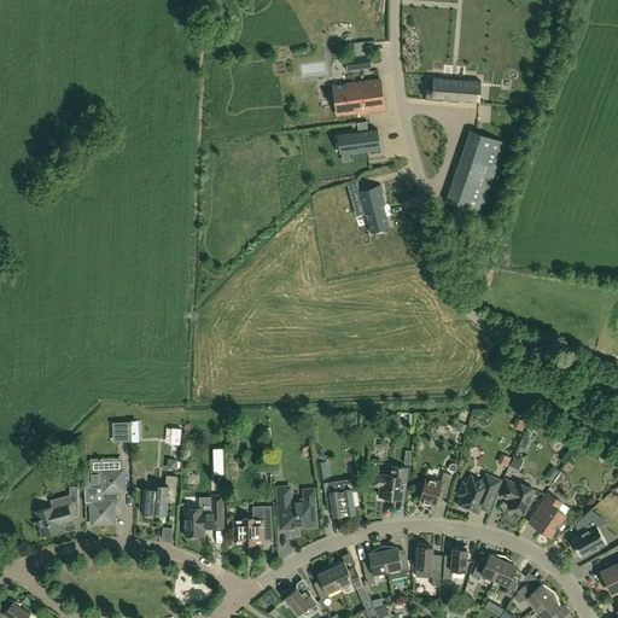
[(354,58),(356,69),(371,66),(368,56),(354,58)]
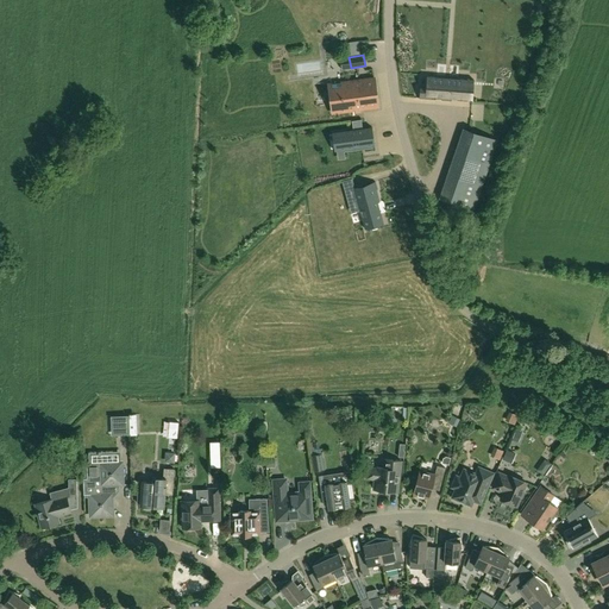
[(418,64),(415,85),(451,88),(451,95),(470,96),(472,61),(453,60),(453,67),(418,64)]
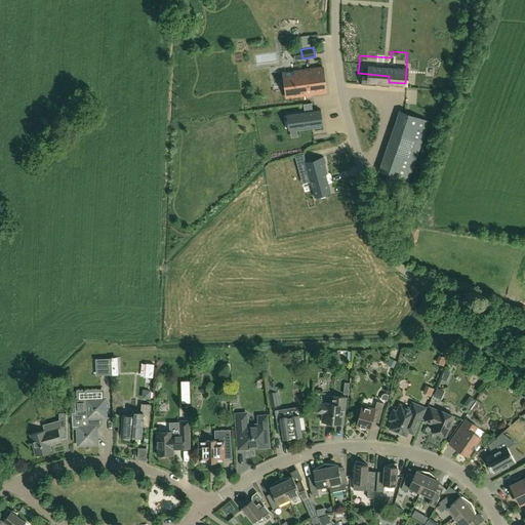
[(326,92),(322,67),(283,73),(287,97),(326,92)]
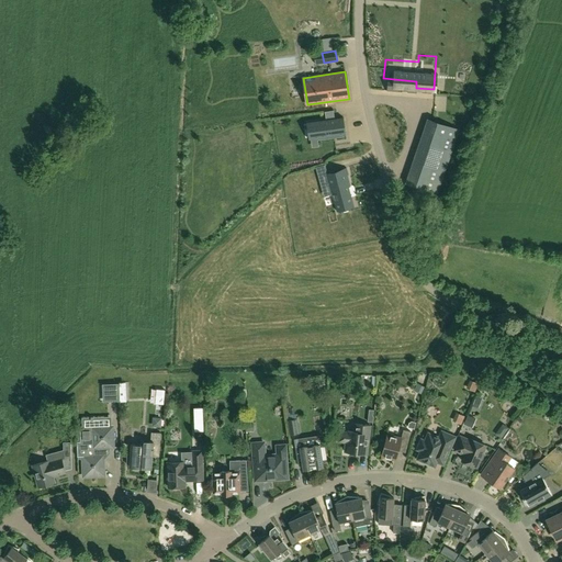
[(346,134),(344,117),(306,123),(308,123),(311,138),(308,138),(308,139),(346,134)]
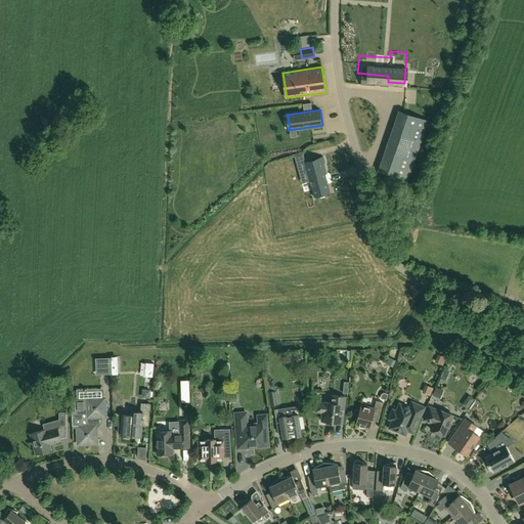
[(399,111),(392,131),(422,141),(429,121),(399,111)]
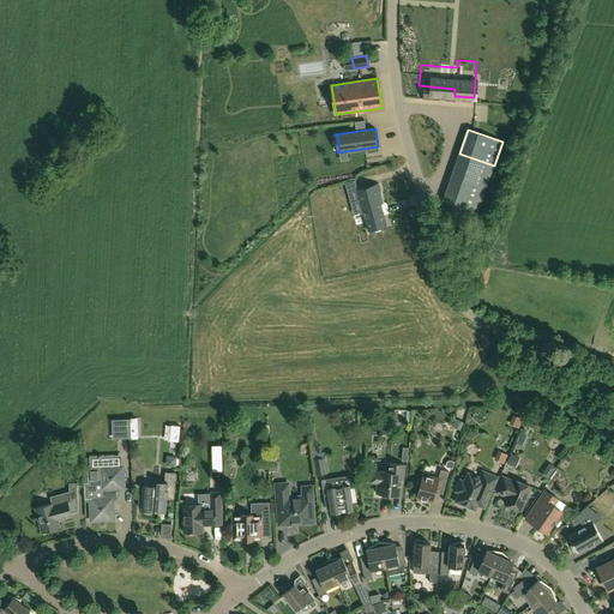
[(380,191),(379,184),(356,190),(368,232),(387,226),(381,204),(383,204),(379,192),(380,191)]
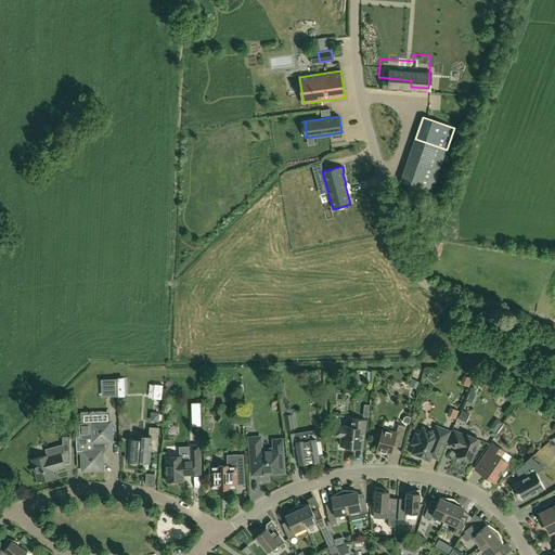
[(404,169),(400,182),(426,191),(433,193),(434,188),(437,180),(404,169)]
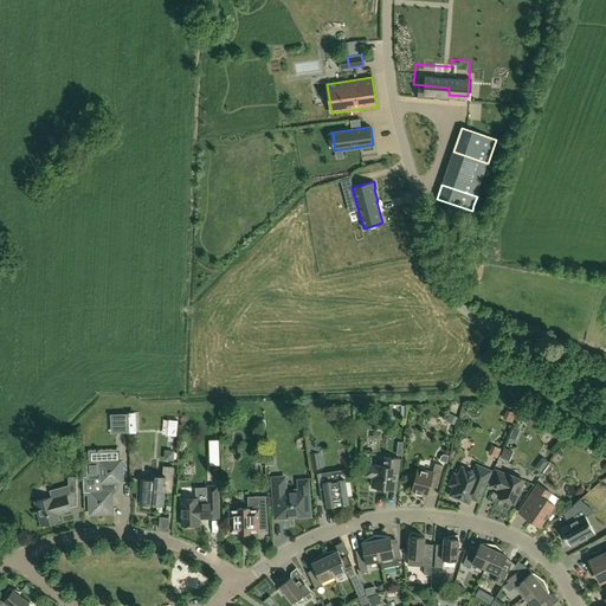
[(126,413),(110,414),(111,431),(127,431),(126,413)]
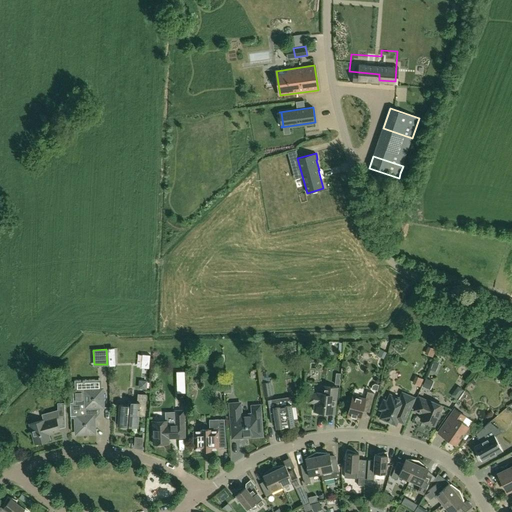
[(147,389),(147,381),(138,380),(138,389),(147,389)]
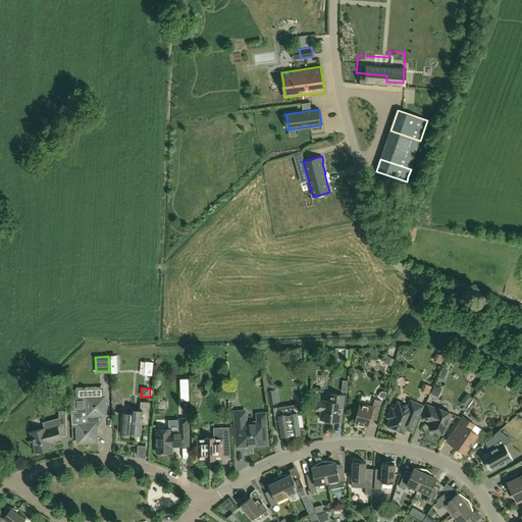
[(268,404),(277,402),(275,388),(267,390),(268,404)]
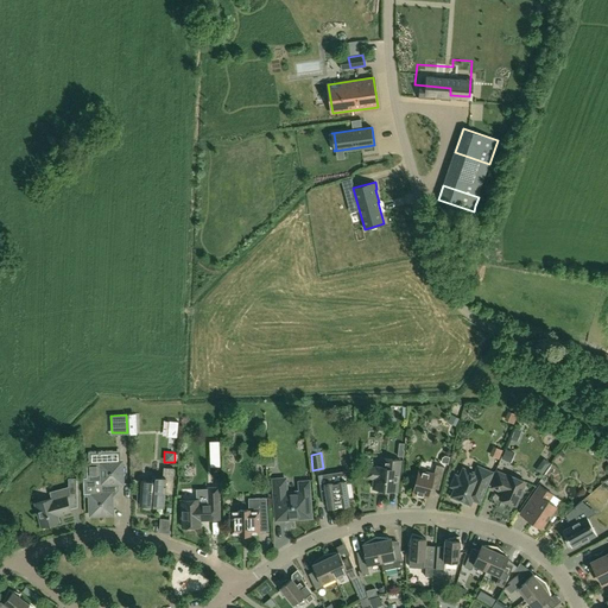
[(388,491),(397,492),(400,460),(384,458),(384,467),(375,466),(374,468),(367,467),(366,477),(373,479),(372,488),(378,489),(378,492),(388,493),(388,491)]
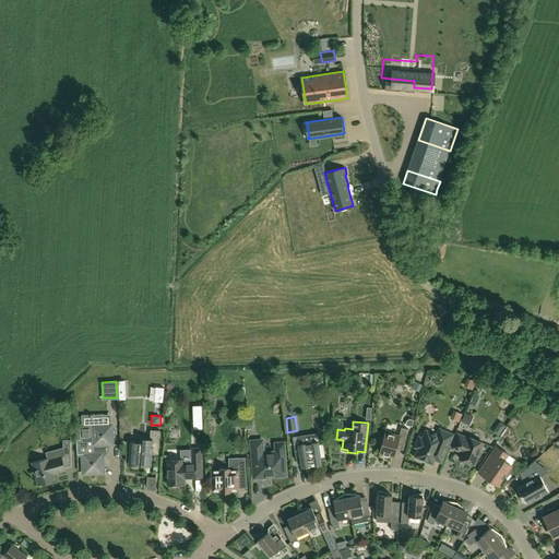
[(82,455),(83,474),(103,473),(103,454),(104,454),(107,450),(107,444),(113,444),(111,425),(76,426),(78,439),(75,439),(76,455),(82,455)]
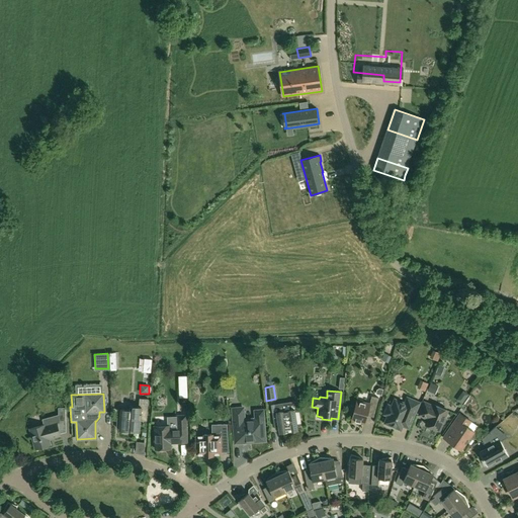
[(367,411),(374,413),(378,398),(371,396),(369,404),(356,401),(351,420),(364,424),(367,411)]
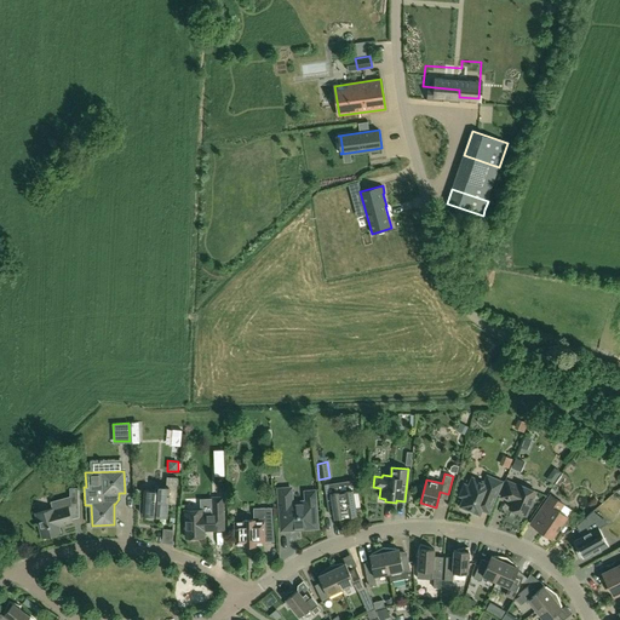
[(176,503),(177,477),(166,476),(166,487),(158,487),(158,491),(144,489),(143,500),(139,500),(139,510),(143,511),(142,515),(153,516),(154,514),(156,514),(156,517),(167,517),(168,503),(176,503)]
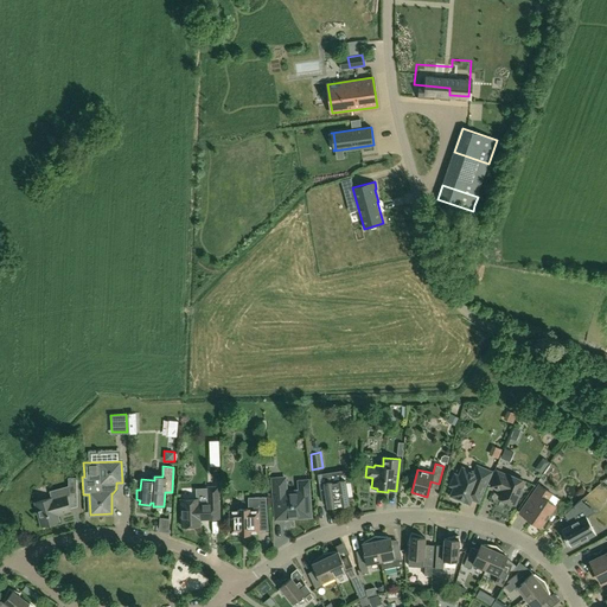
[(479,502),(491,472),(477,466),(474,473),(462,468),(459,477),(455,474),(451,485),(454,487),(452,496),(453,496),(452,498),(462,503),(464,500),(468,503),(471,498),(479,502)]
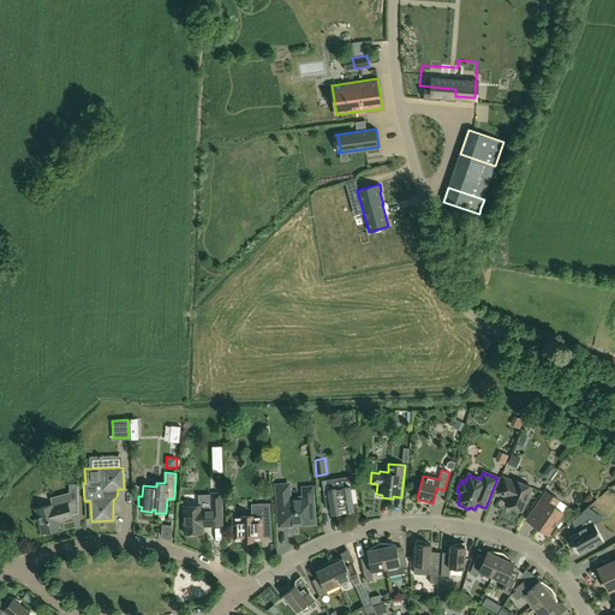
[(330,506),(332,514),(353,511),(352,502),(357,502),(352,477),(336,479),(338,488),(328,489),(328,490),(323,490),(327,507),(330,506)]
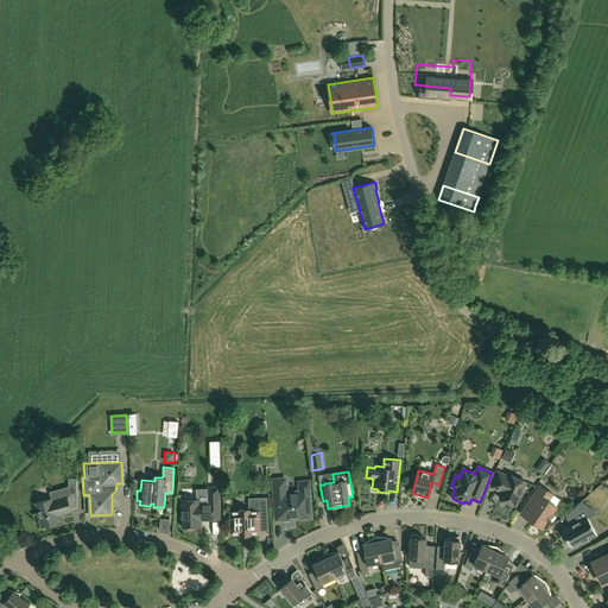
[(499,498),(515,505),(525,482),(510,475),(508,476),(498,472),(491,487),(502,492),(499,498)]
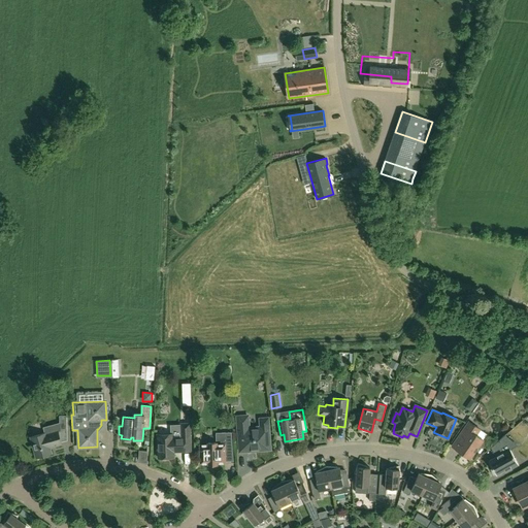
[(268,426),(249,428),(248,416),(237,417),(239,452),(270,450),(268,426)]
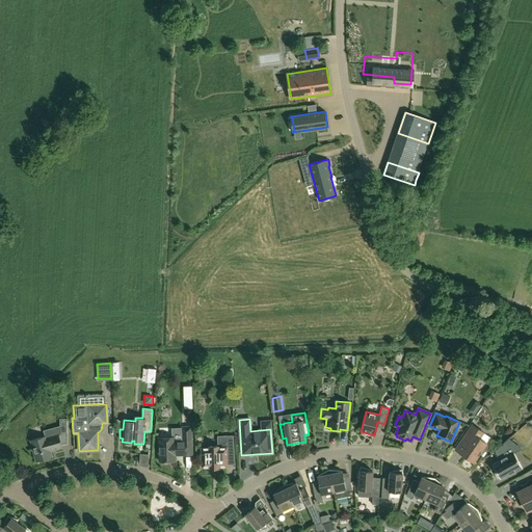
[(473,462),(486,443),(479,439),(483,432),(472,425),(455,450),(473,462)]
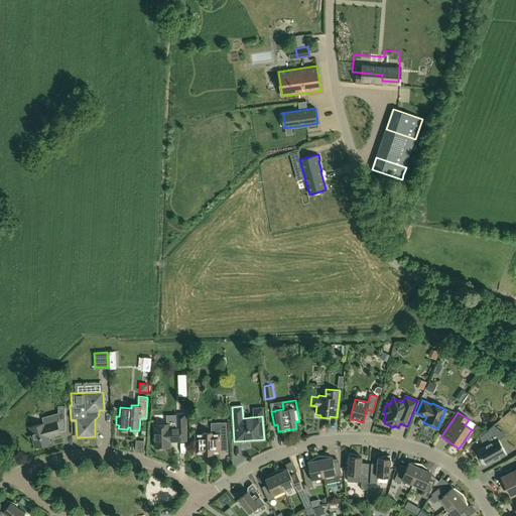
[(175,414),(175,427),(168,427),(168,424),(153,424),(154,447),(159,447),(160,448),(165,448),(165,446),(169,446),(169,441),(185,440),(184,413),(175,414)]
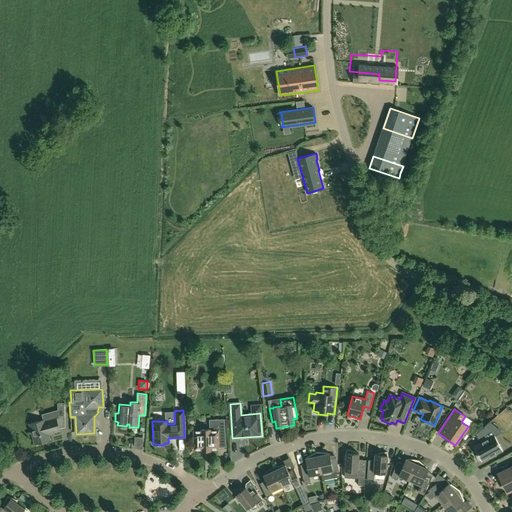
[(45,442),(46,440),(49,440),(47,432),(51,431),(51,432),(59,430),(56,418),(44,421),(44,420),(29,424),(35,444),(38,443),(40,444),(45,442)]
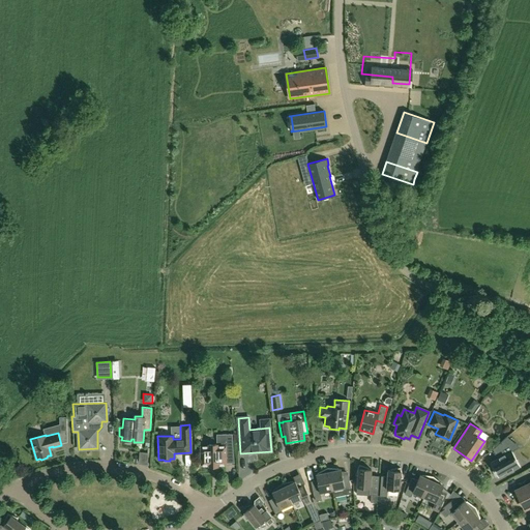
[(226,452),(233,452),(232,434),(216,434),(217,444),(208,444),(208,446),(201,446),(201,465),(209,465),(209,466),(217,466),(217,465),(226,464),(226,452)]
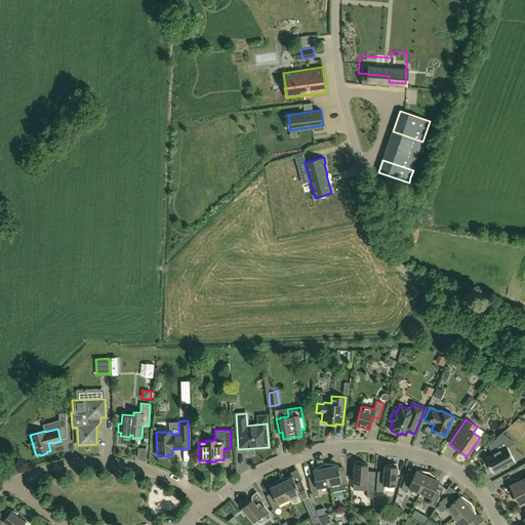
[(493,454),(485,458),(489,466),(487,467),(491,473),(492,472),(493,472),(508,463),(509,466),(515,461),(507,446),(513,442),(502,433),(488,445),(493,454)]
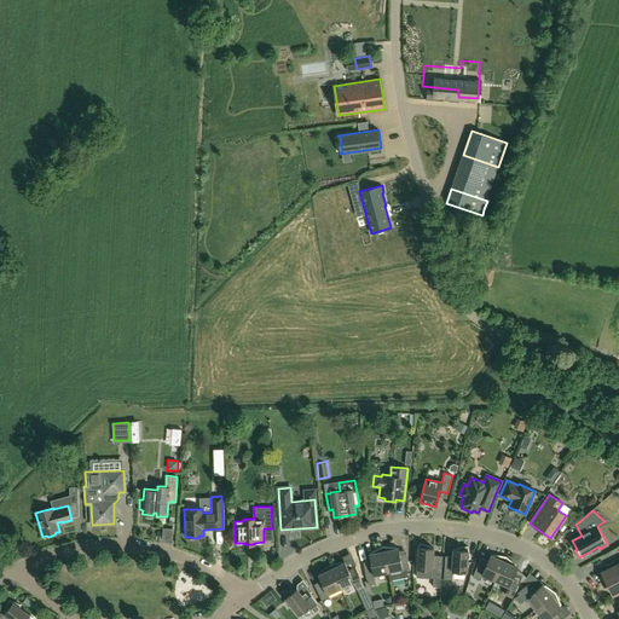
[(440,586),(440,578),(441,578),(443,556),(433,555),(433,548),(431,548),(431,547),(420,543),(415,554),(417,555),(417,568),(431,570),(431,578),(434,578),(433,586),(440,586)]
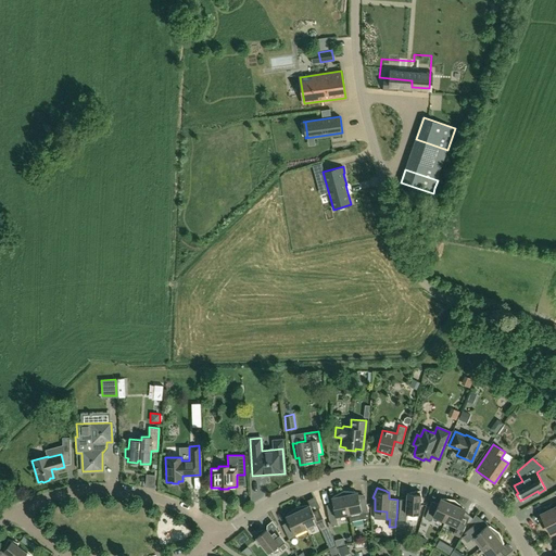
[(349,514),(343,491),(333,496),(331,497),(332,504),(326,505),(329,520),(330,520),(331,526),(338,523),(336,516),(349,514)]
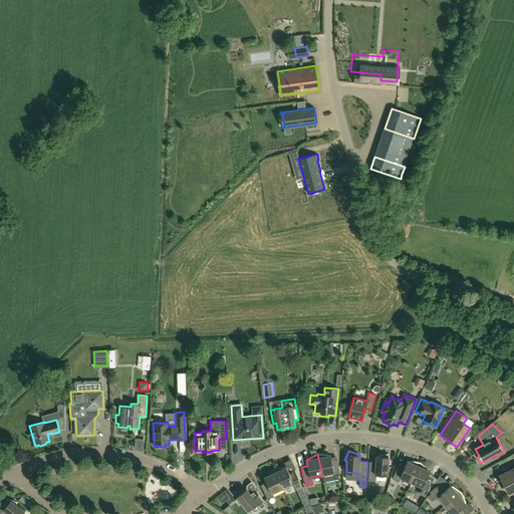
[(328,454),(317,454),(322,475),(323,482),(341,478),(340,474),(337,459),(331,461),(330,455),(328,455),(328,454)]
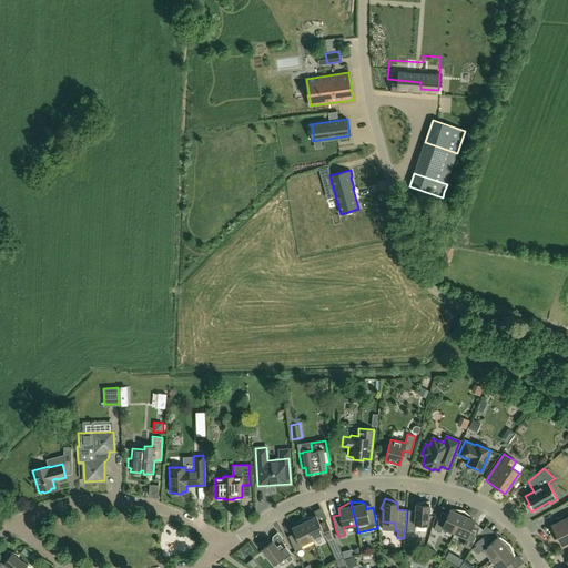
[(429,513),(432,513),(429,501),(418,504),(415,504),(415,510),(408,510),(407,531),(414,533),(415,524),(428,525),(429,513)]
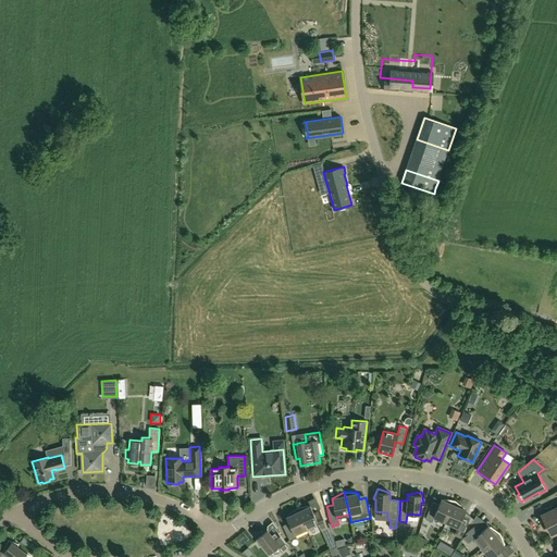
[(445,522),(455,500),(444,499),(444,500),(442,499),(438,505),(433,502),(425,519),(432,521),(434,517),(445,522)]
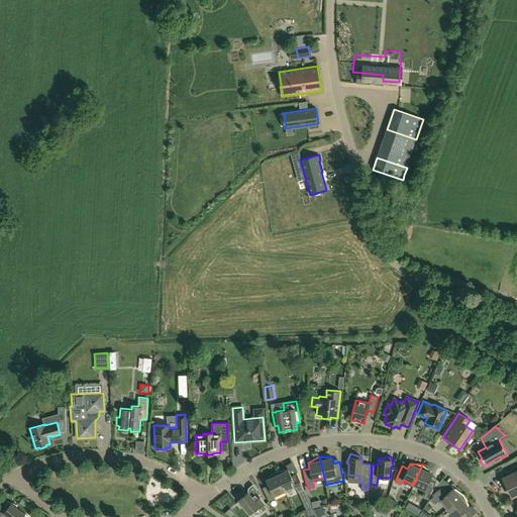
[(422,464),(413,485),(424,490),(421,497),(427,500),(435,481),(430,479),(432,474),(430,473),(430,472),(422,464)]
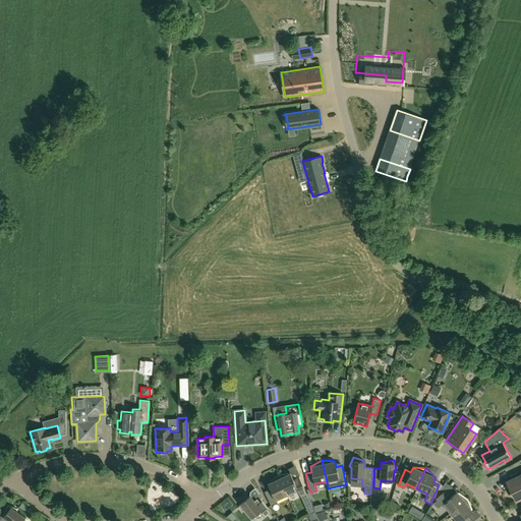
[(307,495),(298,475),(292,478),(290,473),(288,474),(288,473),(277,475),(286,495),(297,489),(301,498),(307,495)]
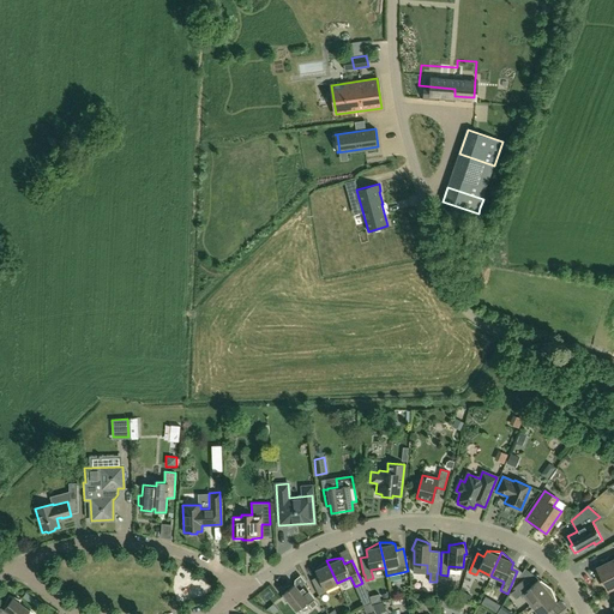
[(613,559),(609,563),(607,558),(603,560),(605,564),(597,567),(608,589),(613,585),(613,559)]
